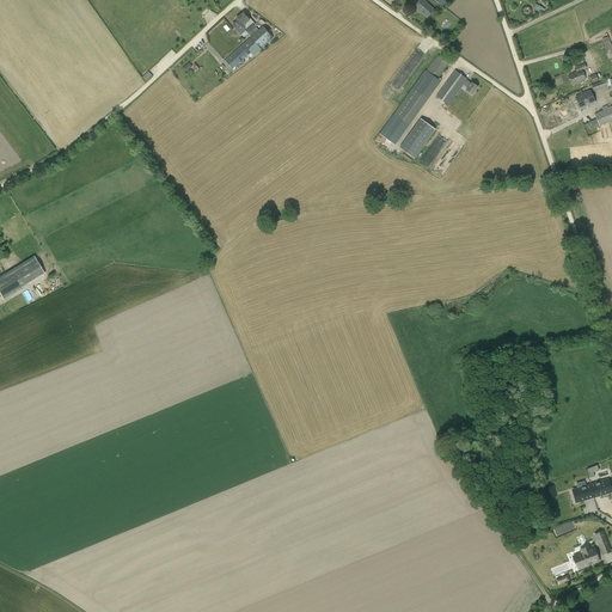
[(423,0),(420,0),(414,7),(418,11),(418,10),(427,18),(434,10),(423,0)]
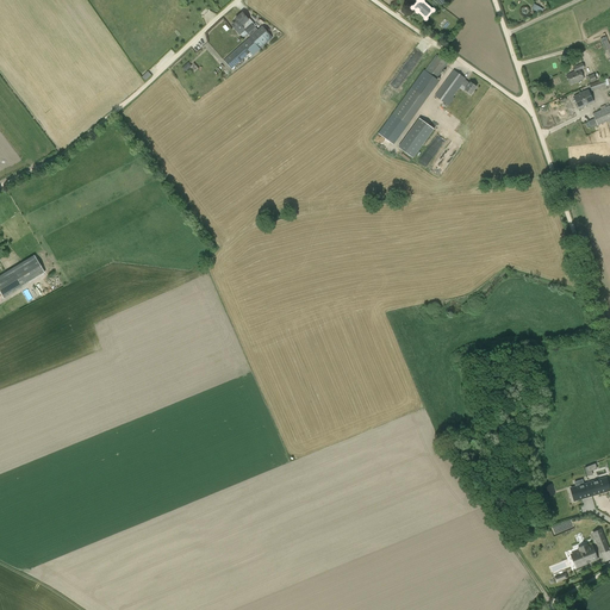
[(232,25),(240,35),(241,35),(246,31),(250,36),(224,61),(231,69),(242,60),(246,62),(272,38),(262,26),(257,30),(255,27),(256,26),(249,18),(248,19),(243,13),(236,19),(237,22),(232,25)]
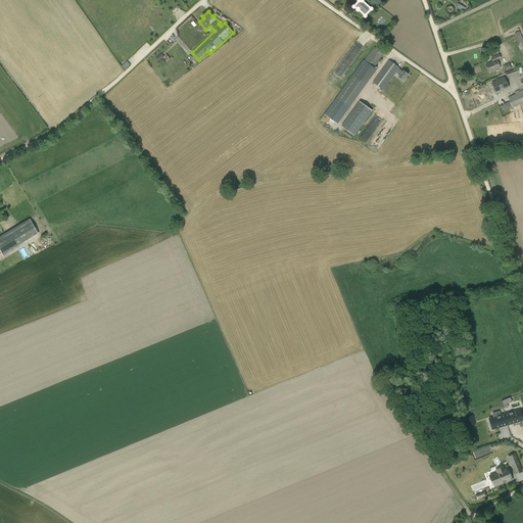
[(349,107),(366,85),(377,69),(374,67),(384,54),(374,47),(365,60),(363,59),(351,76),(352,76),(346,84),(336,98),(325,114),(338,125),(349,107)]
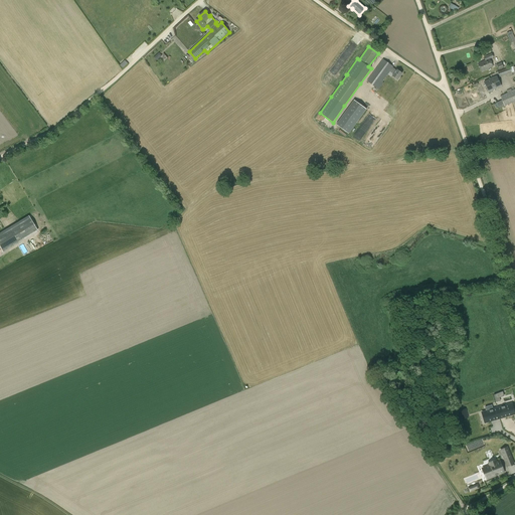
[(153,57),(155,60),(161,55),(158,52),(153,57)]
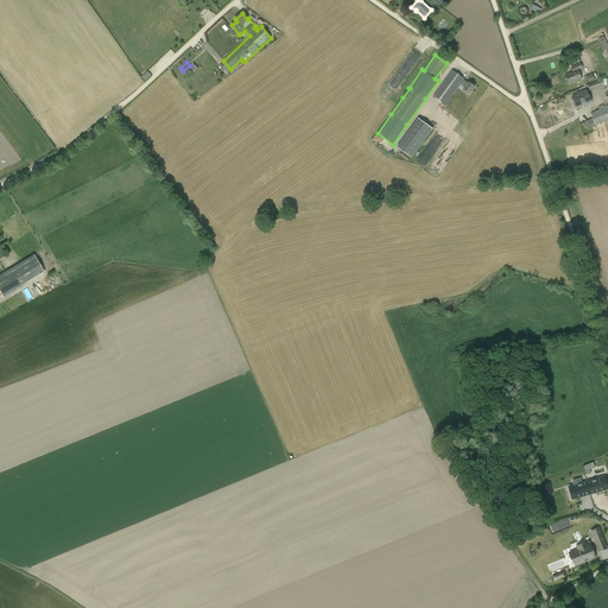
[(582,78),(578,70),(583,68),(581,63),(571,68),(572,71),(564,75),(569,84),(582,78)]
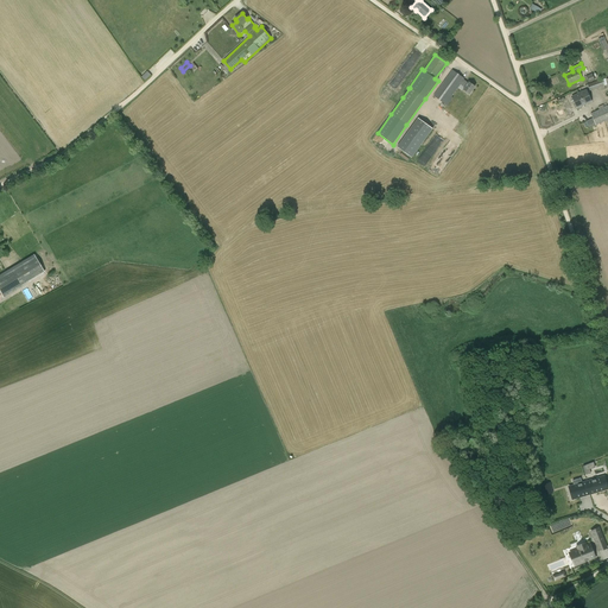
[(451,96),(458,88),(461,84),(464,88),(463,89),(469,94),(475,87),(468,82),(468,83),(463,80),(464,78),(453,69),(434,96),(447,106),(454,97),(451,96)]
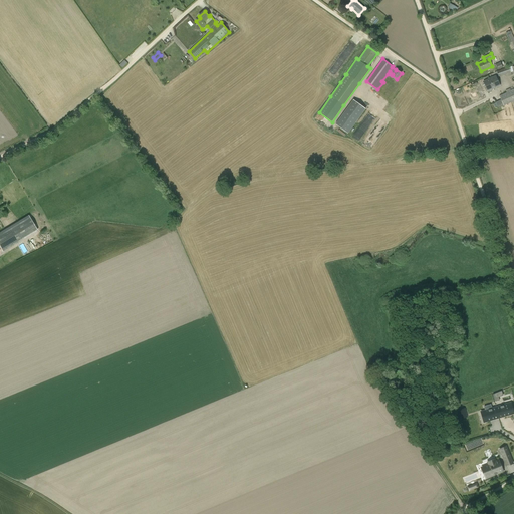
[(123,60),(118,64),(121,68),(126,63),(123,60)]
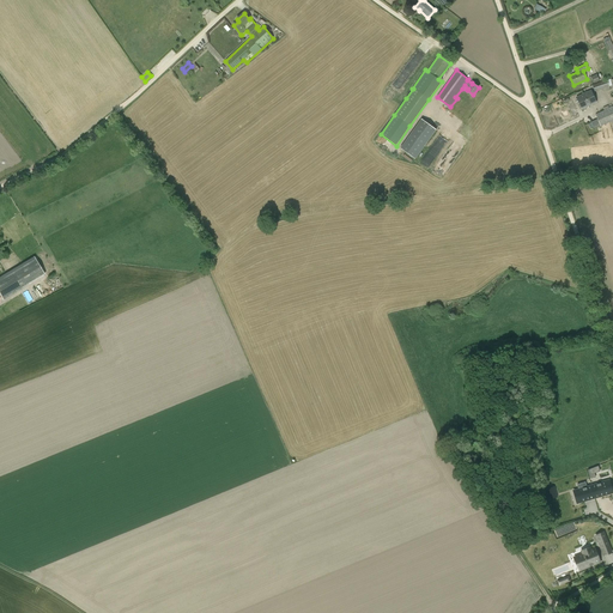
[(593,85),(595,92),(602,90),(604,92),(611,90),(610,86),(612,85),(612,90),(612,89),(612,79),(611,80),(611,79),(607,80),(607,79),(593,85)]
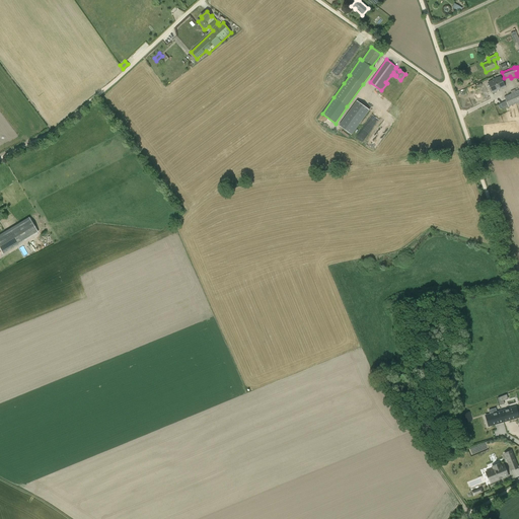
[(493,92),(505,87),(500,76),(488,82),(493,92)]
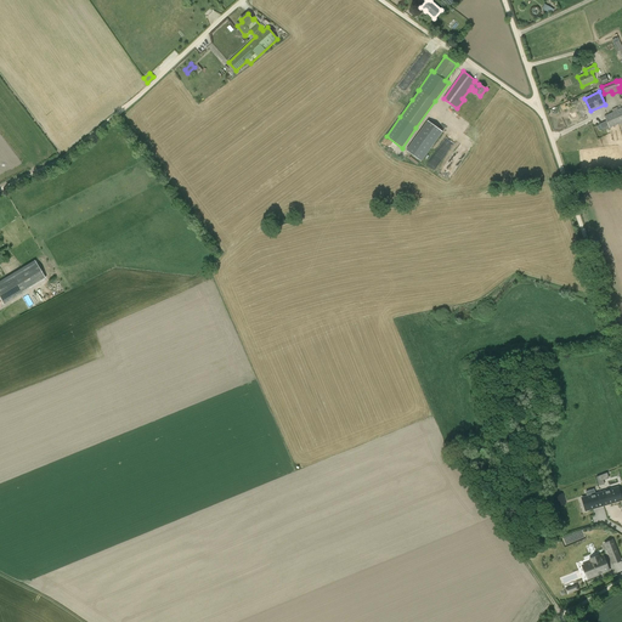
[(609,128),(609,129),(620,124),(621,126),(621,125),(621,108),(604,117),(606,122),(603,123),(605,129),(609,128)]
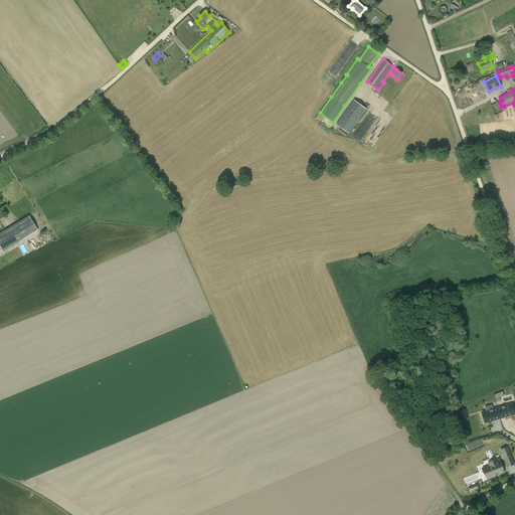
[(476,92),(468,96),(472,103),(479,99),(476,92)]
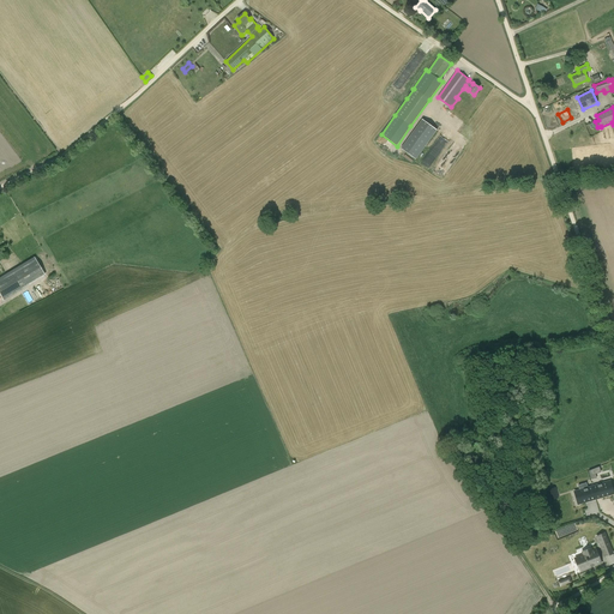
[(416,160),(437,130),(422,119),(401,149),(416,160)]
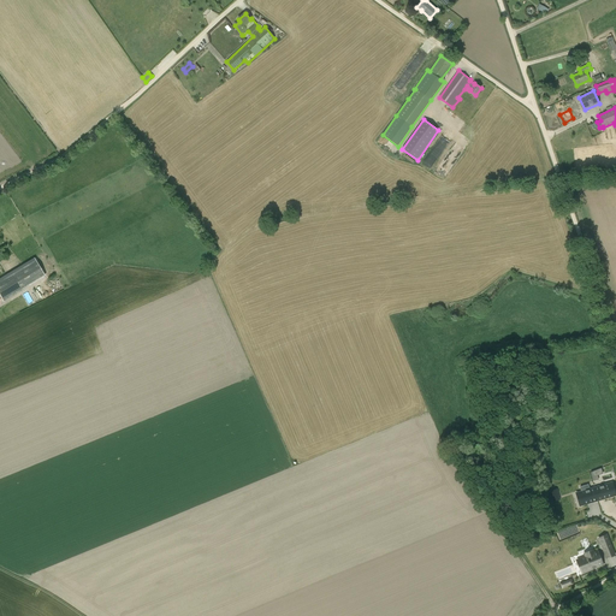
[(446,165),(452,169),(469,138),(462,134),(445,163),(448,164),(446,165)]
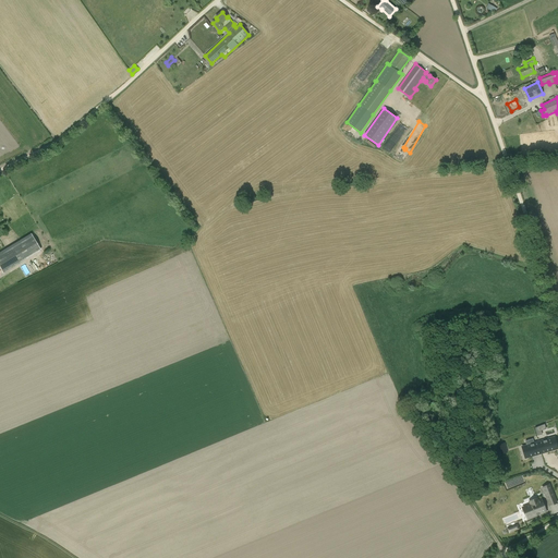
[(31,233),(5,249),(0,251),(0,268),(2,271),(40,250),(31,233)]
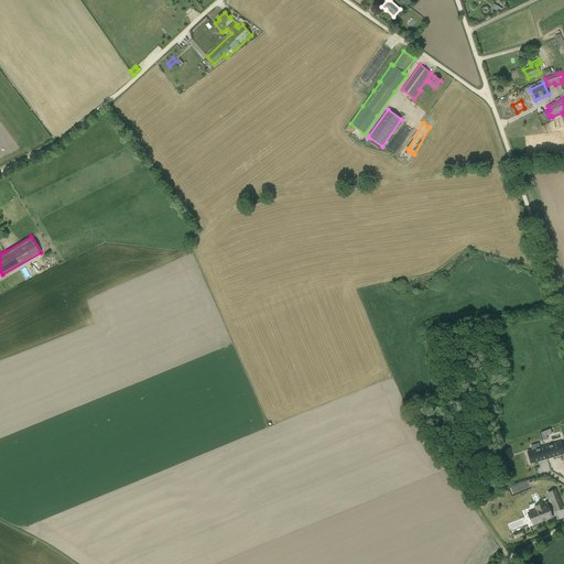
[(3,292),(24,279),(22,277),(2,289),(3,292)]
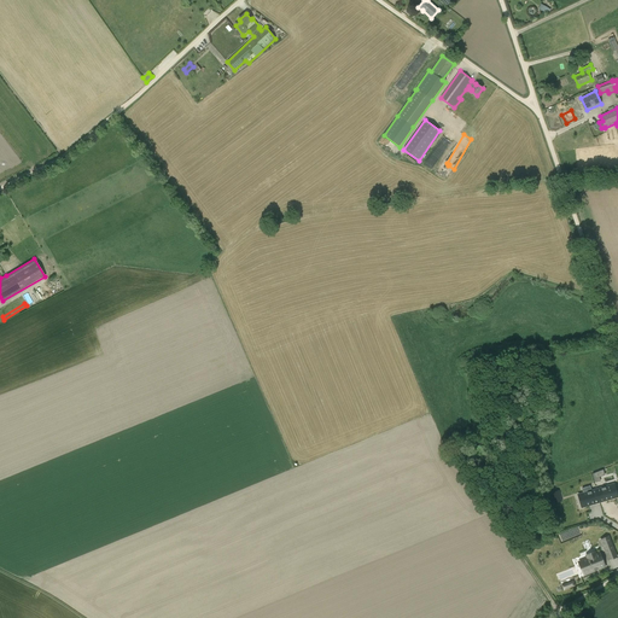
[(602,470),(592,473),(594,483),(600,481),(599,477),(605,476),(602,470)]
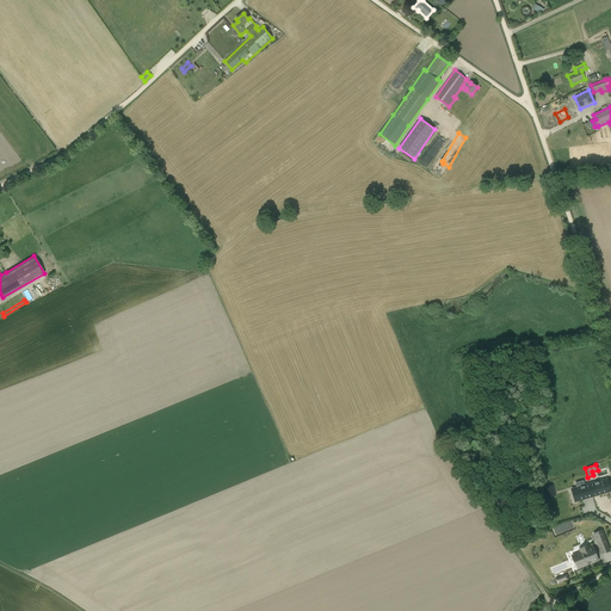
[(598,495),(608,492),(604,480),(590,483),(592,492),(596,489),(598,495)]
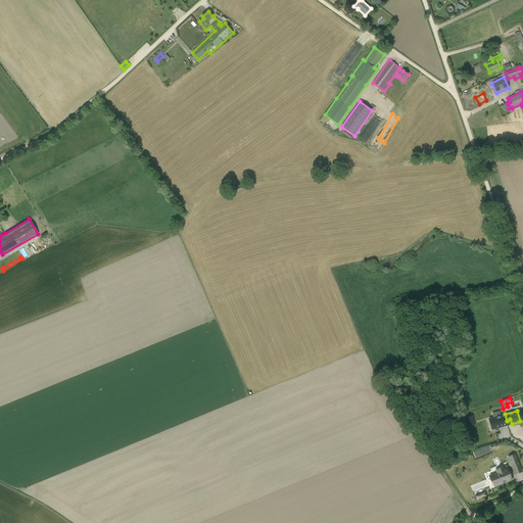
[(492,418),(495,428),(504,426),(503,422),(507,421),(505,414),(501,415),(500,412),(492,414),(493,417),(492,418)]
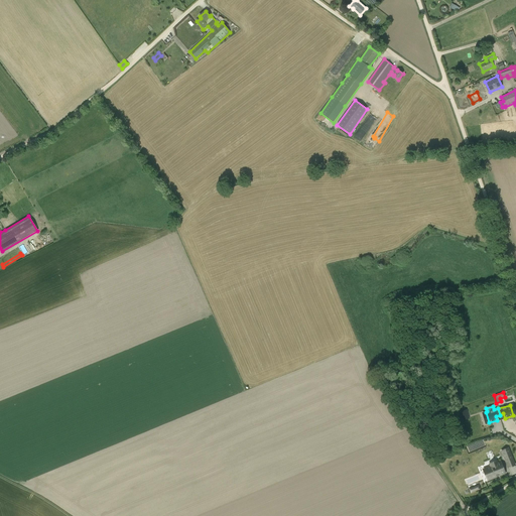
[(508,448),(501,450),(506,462),(512,460),(508,448)]
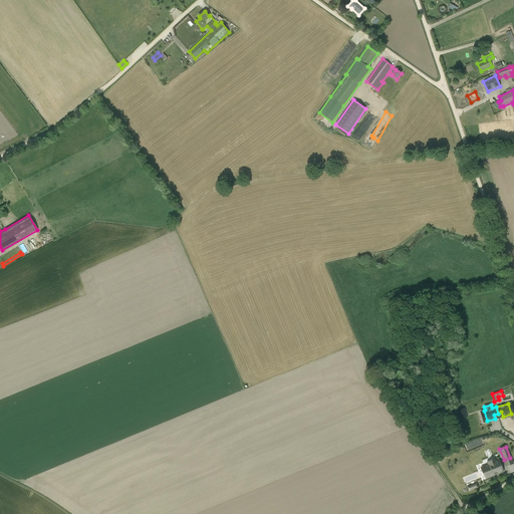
[(485,468),(489,476),(495,474),(496,473),(503,471),(499,461),(495,463),(494,460),(488,462),(490,466),(485,468)]
